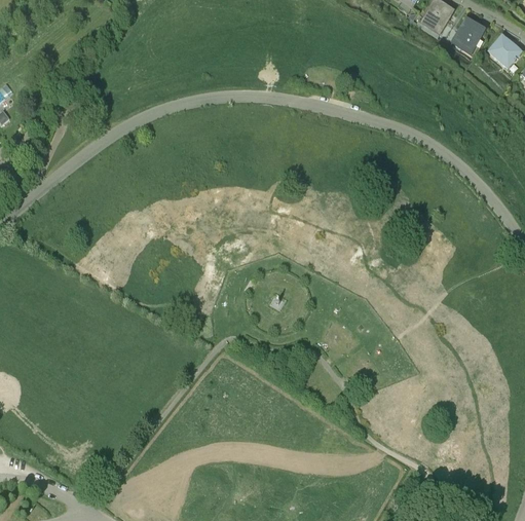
[(433,0),(420,20),(441,32),(447,22),(444,21),(451,9),(452,7),(442,0),(433,0)]
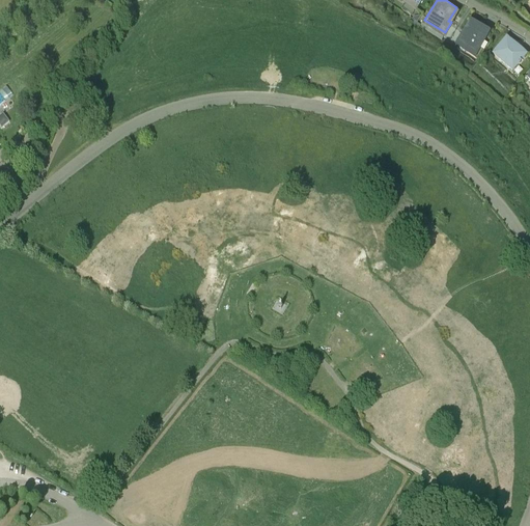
[(418,18),(421,12),(420,11),(414,12),(413,14),(411,12),(409,16),(419,24),(421,20),(418,18)]
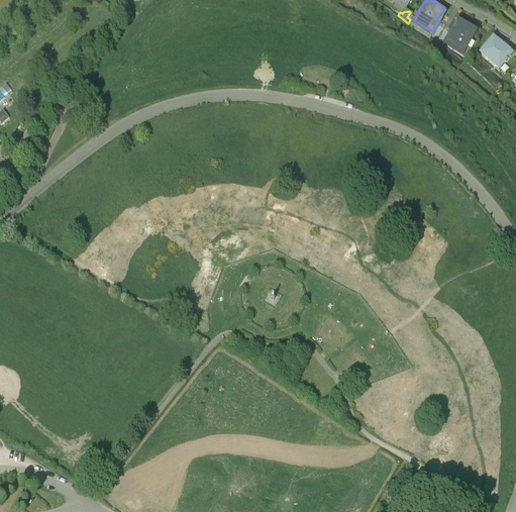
[(457,15),(443,38),(446,40),(462,50),(478,27),(460,17),(457,15)]
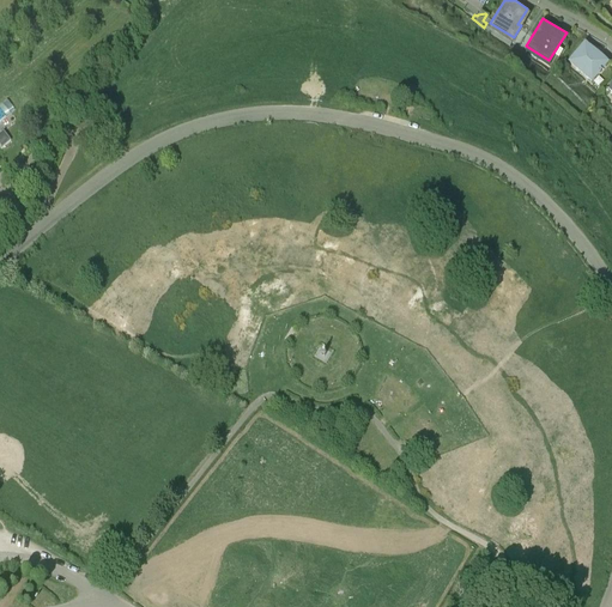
[(570,56),(593,76),(609,59),(599,50),(597,54),(583,42),(570,56)]
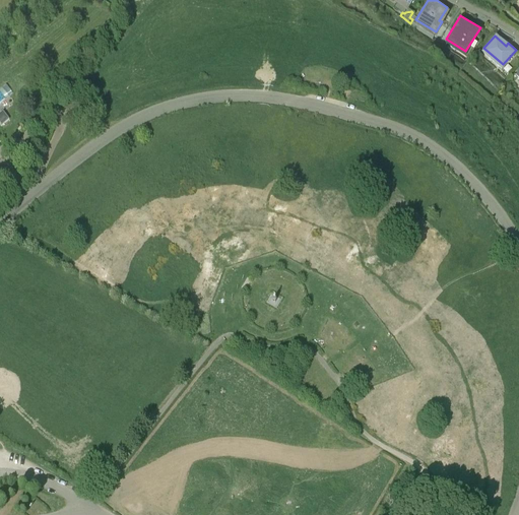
[(0,101),(16,90),(9,79),(0,85),(0,101)]
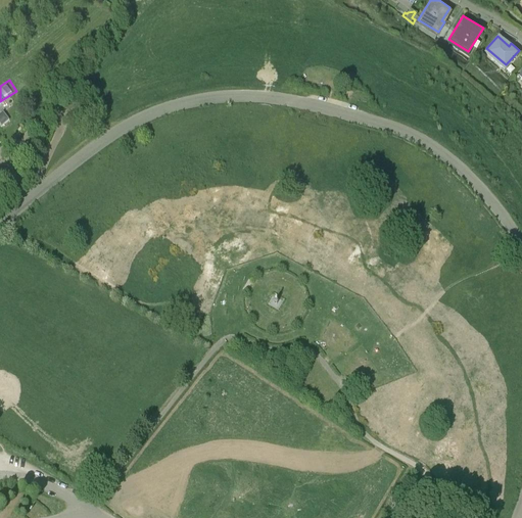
[(0,111),(0,119),(2,122),(10,115),(4,108),(0,111)]
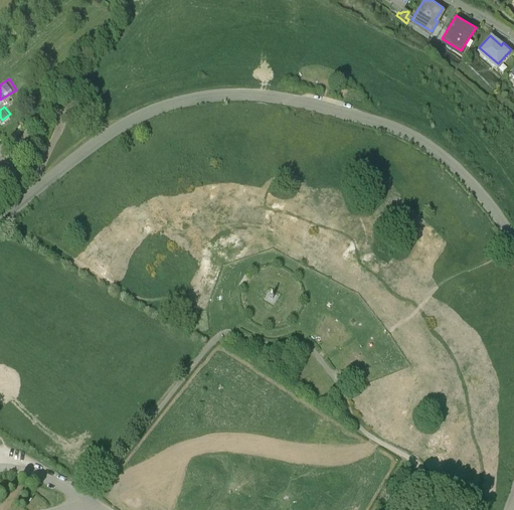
[(19,169),(12,161),(11,161),(10,161),(9,161),(0,168),(0,173),(6,180),(19,169)]
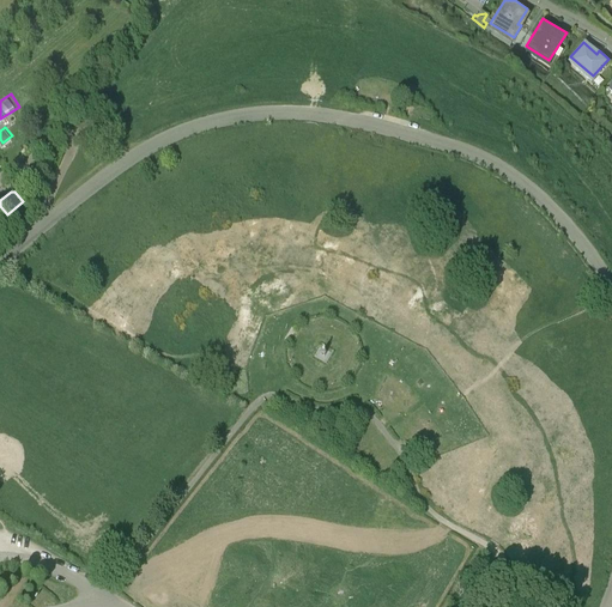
All buildings are outlined.
